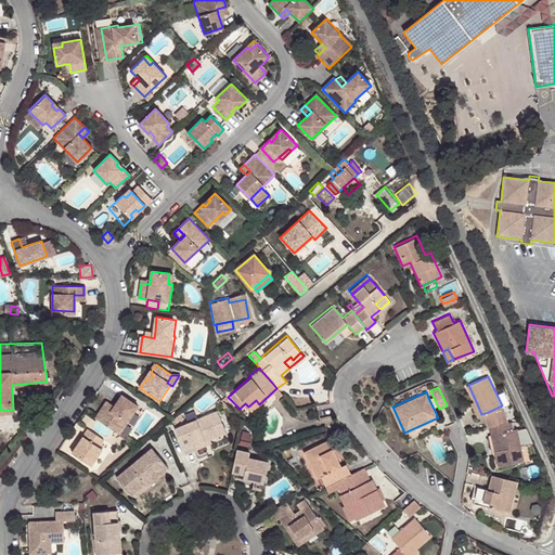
[(104,407),(95,420),(119,435),(139,407),(121,396),(114,407),(111,412),(104,407)]
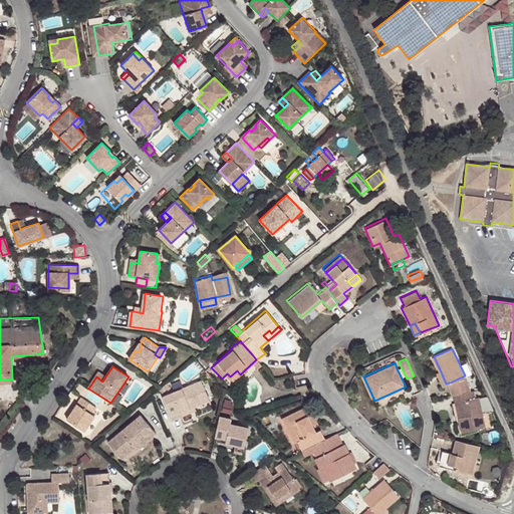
[(443,386),(446,383),(440,369),(436,371),(443,386)]
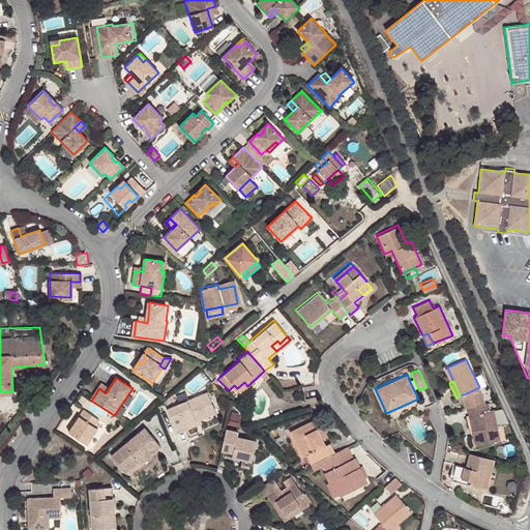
[(244,382),(237,388),(240,392),(247,386),(244,382)]
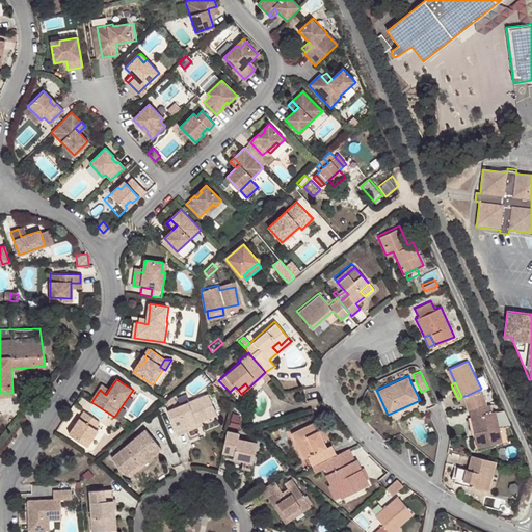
[(109,390),(102,386),(100,390),(106,395),(109,390)]
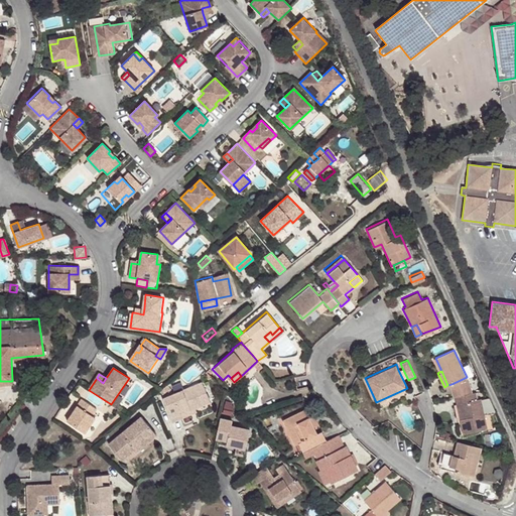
[(453,387),(469,384),(467,377),(452,384),(453,387)]
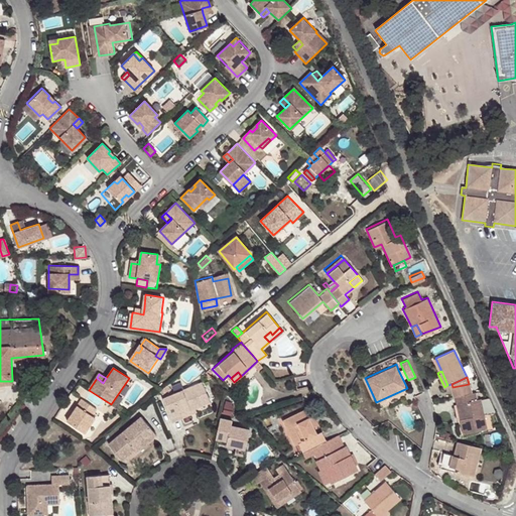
[(183,413),(198,407),(213,401),(205,381),(165,398),(174,421),(184,417),(183,413)]
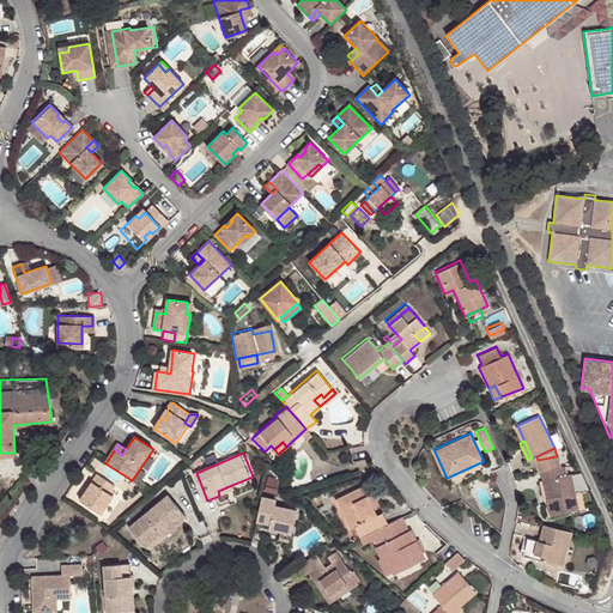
[(540,468),(558,465),(557,456),(538,460),(540,469),(540,468)]
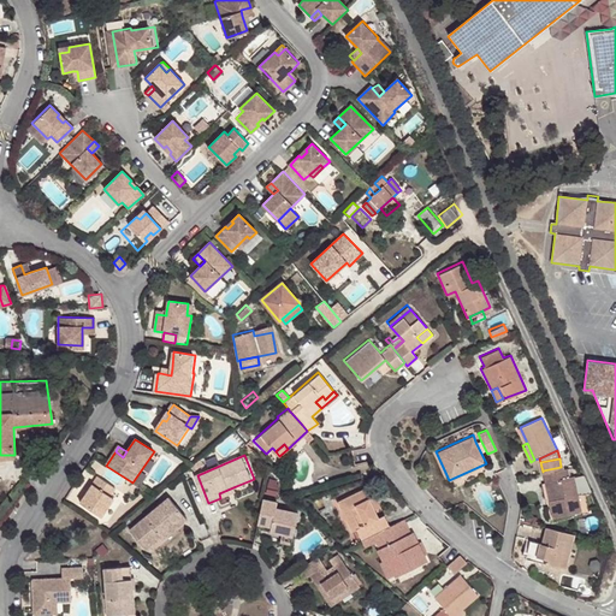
[(569,474),(567,466),(561,467),(543,471),(545,480),(551,479),(555,497),(550,498),(554,515),(582,508),(574,473),(569,474)]
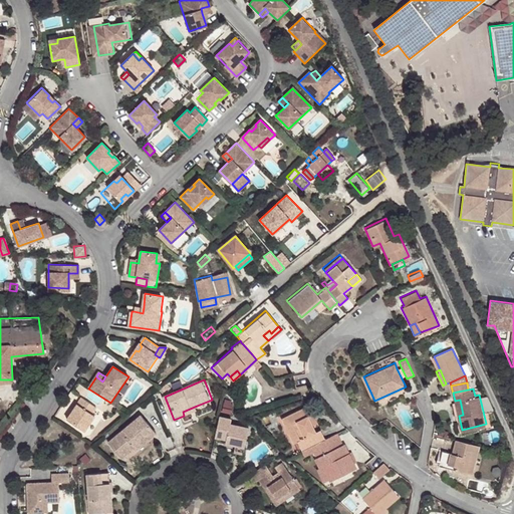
[(81,399),(77,406),(79,407),(75,413),(73,412),(67,421),(85,432),(95,417),(92,415),(96,408),(81,399)]
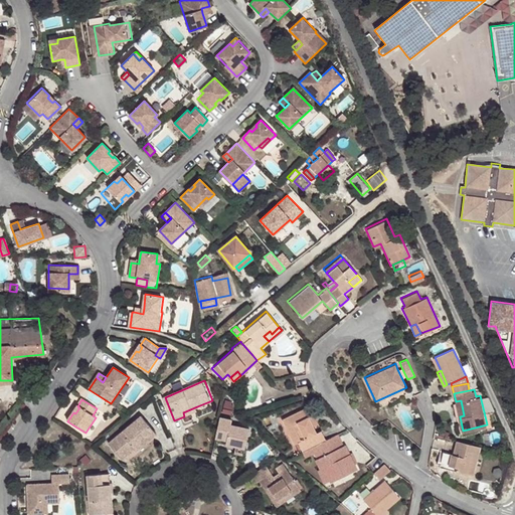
[(297,441),(301,449),(308,446),(318,440),(325,437),(320,428),(315,432),(307,414),(308,413),(304,405),(281,416),(293,443),(297,441)]
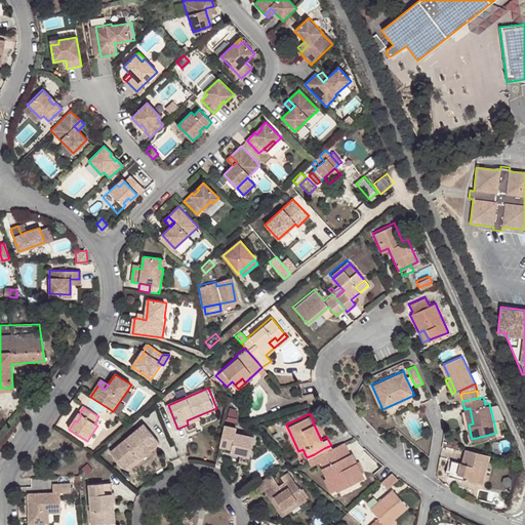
[(202,417),(201,414),(187,420),(188,425),(202,417)]
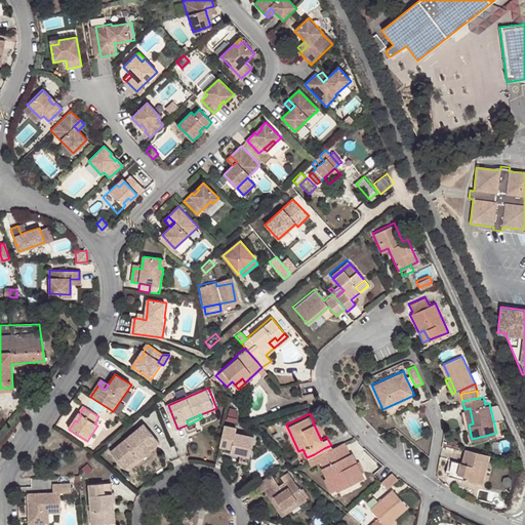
[(314,421),(313,422),(321,440),(326,437),(318,419),(314,421)]
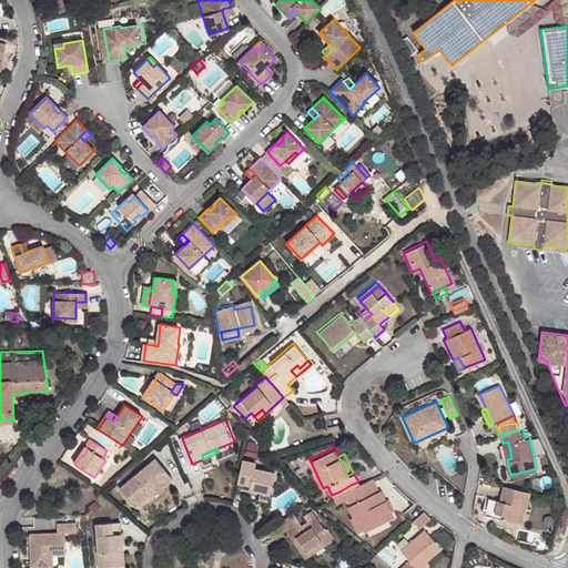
[(159,457),(122,487),(137,505),(150,494),(152,496),(174,476),(159,457)]
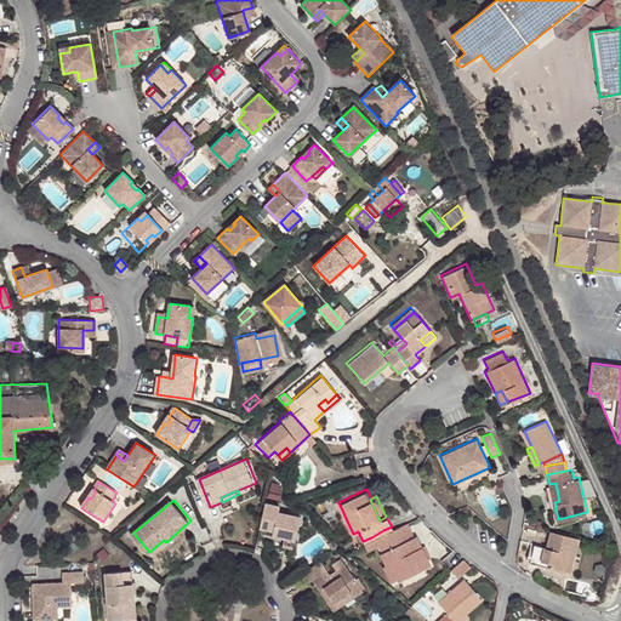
[(280,505),(267,502),(262,528),(275,530),(274,535),(286,537),(298,540),(303,516),(279,511),(280,505)]
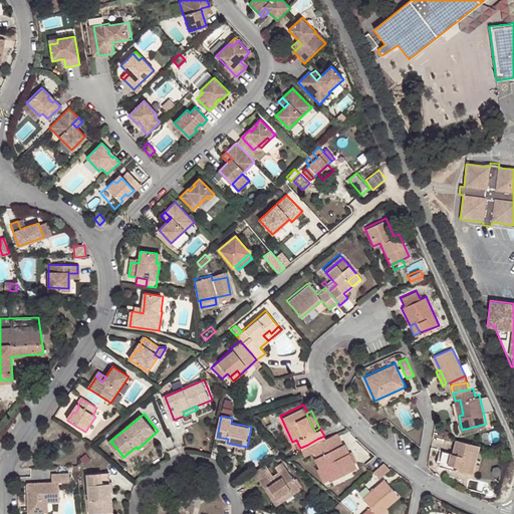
[(324,436),(317,439),(324,452),(319,454),(328,472),(345,464),(350,462),(340,442),(339,443),(333,432),(324,436)]
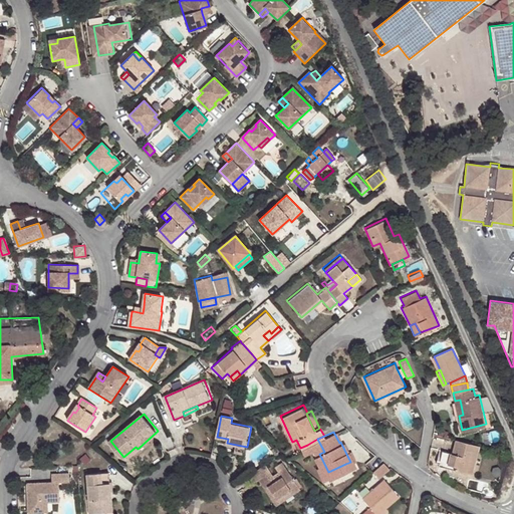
[(471,473),(478,445),(454,438),(451,453),(441,450),(438,465),(446,467),(447,463),(455,465),(454,469),(471,473)]
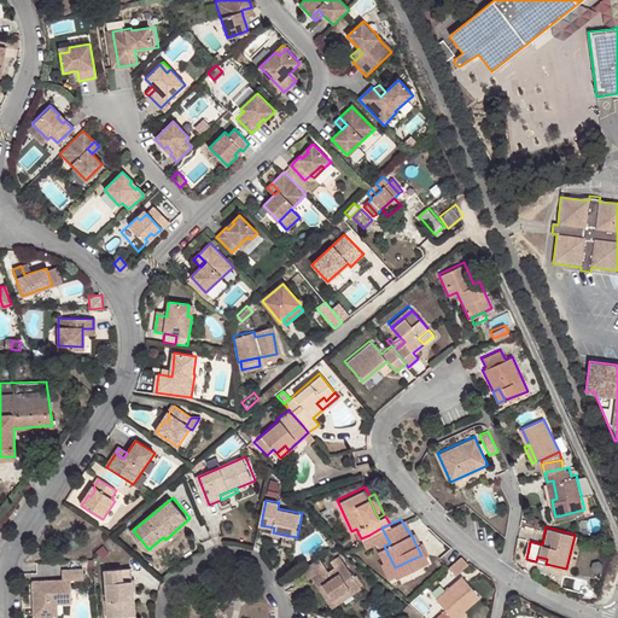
[(390,543),(382,528),(369,535),(371,538),(379,535),(384,546),(390,543)]
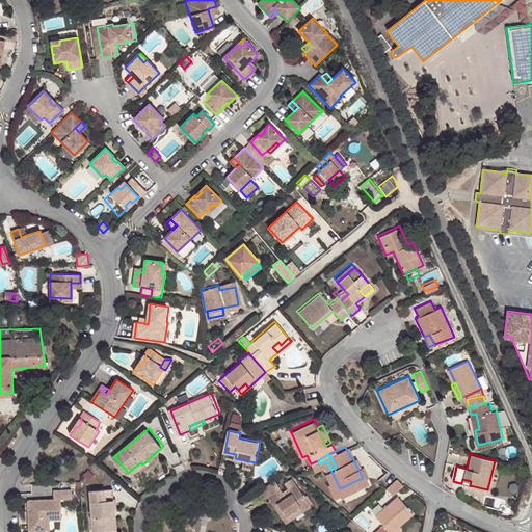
[(254,470),(256,462),(245,460),(243,467),(254,470)]
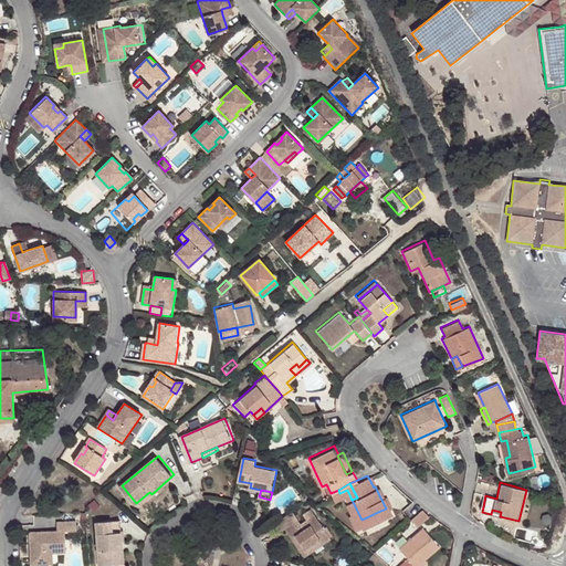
[(362,520),(352,500),(345,503),(354,522),(362,520)]
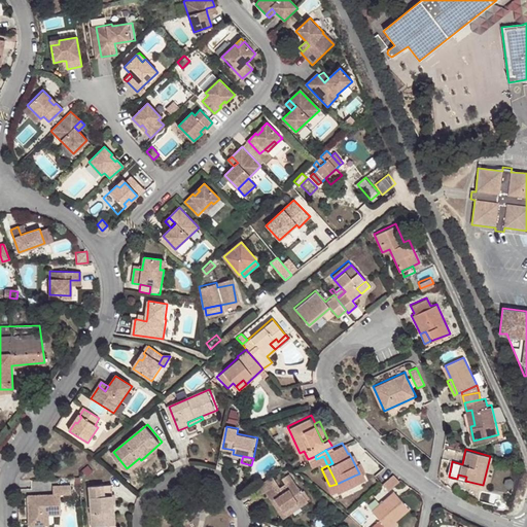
[(392,472),(381,483),(388,489),(398,480),(392,472)]
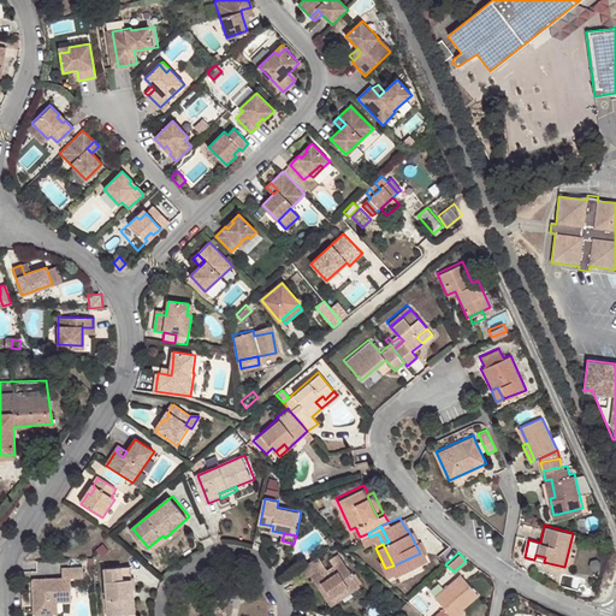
[(414,556),(394,566),(397,573),(418,564),(414,556)]
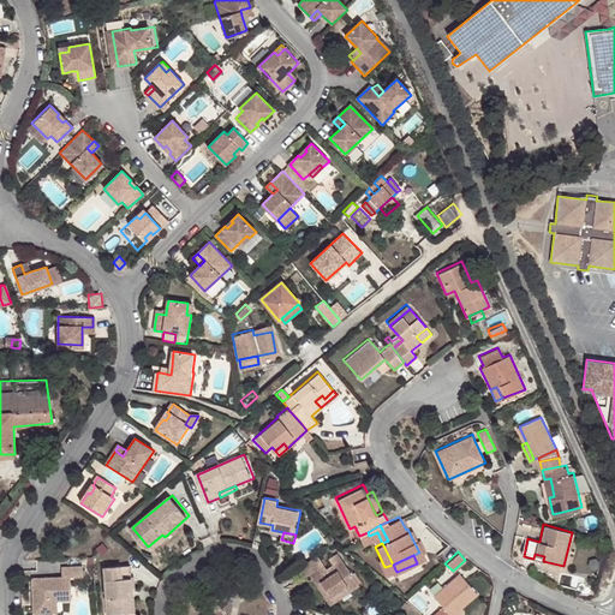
[(351,586),(353,591),(362,586),(344,560),(328,569),(321,556),(303,568),(309,577),(314,574),(329,601),(351,586)]
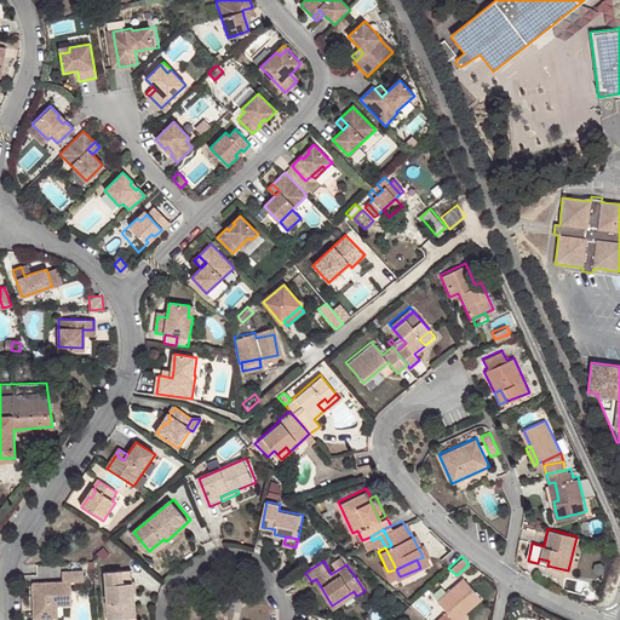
[(127,593),(136,593),(133,569),(107,570),(110,616),(133,615),(132,600),(127,601),(127,593)]
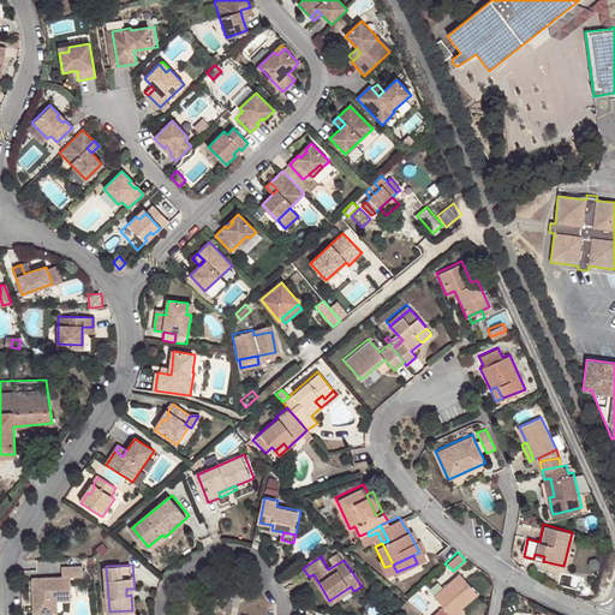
[(31,578),(33,613),(48,611),(48,601),(55,601),(70,599),(69,577),(83,577),(82,566),(60,567),(61,577),(31,578)]
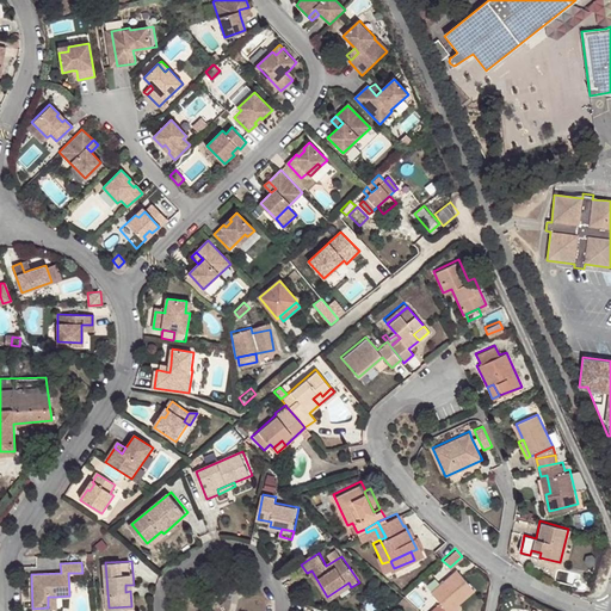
[(448,610),(458,603),(468,594),(474,590),(456,569),(445,578),(431,591),(439,602),(436,604),(440,610),(448,610)]
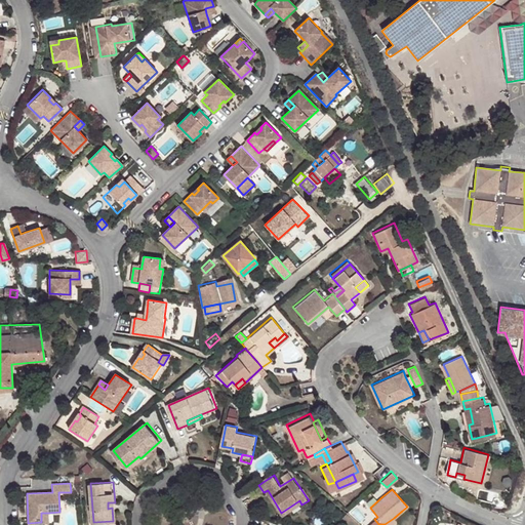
[(284,517),(301,505),(299,500),(281,513),(284,517)]
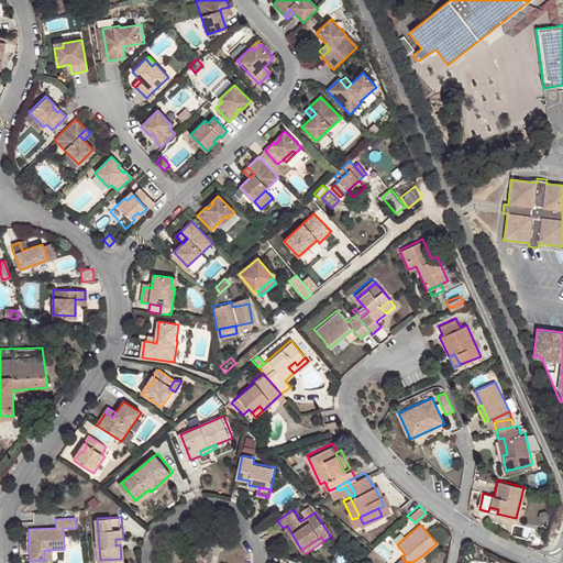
[(124,559),(123,539),(116,539),(116,545),(120,544),(121,559),(124,559)]
